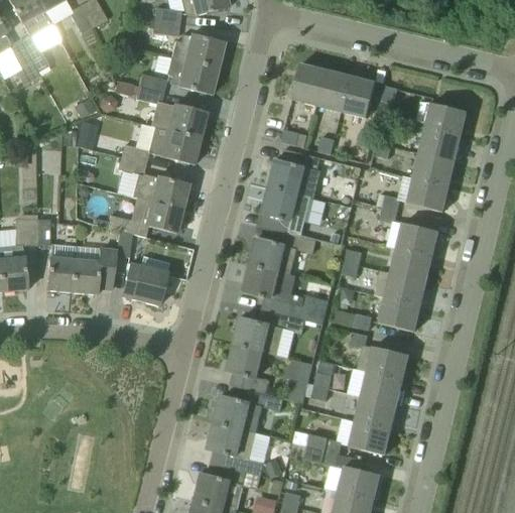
[(44,12),(37,0),(8,0),(25,30),(27,33),(30,32),(33,37),(52,26),(44,12)]
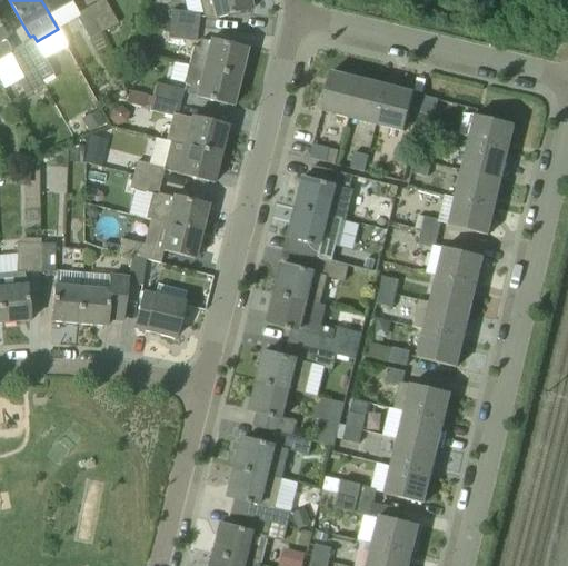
[(41,0),(49,13),(72,0),(41,0)]
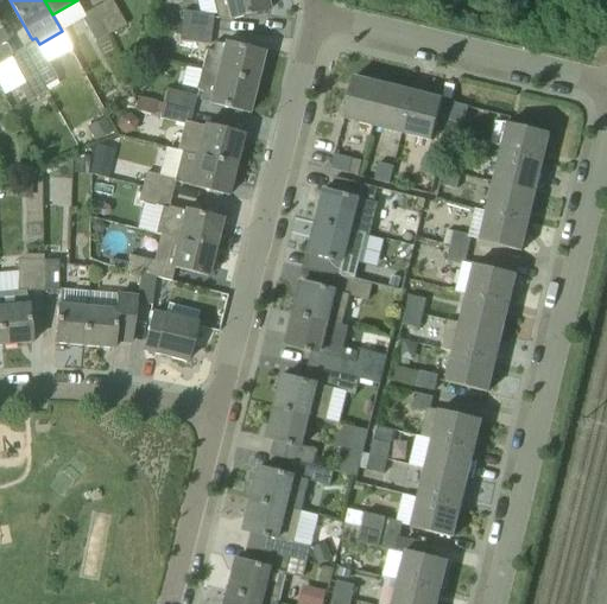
[(126,23),(113,0),(102,0),(96,4),(111,31),(126,23)]
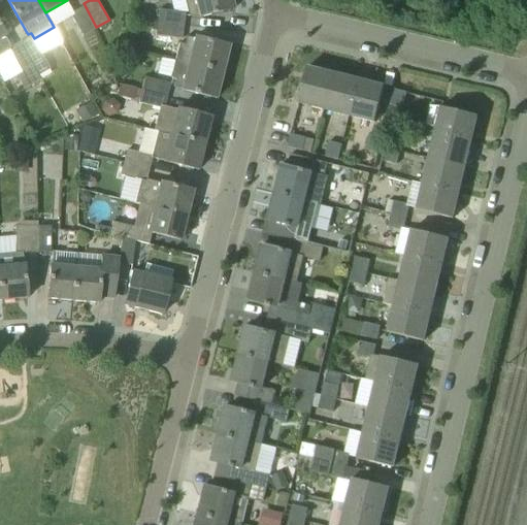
[(233,4),(231,0),(185,0),(189,15),(233,4)]
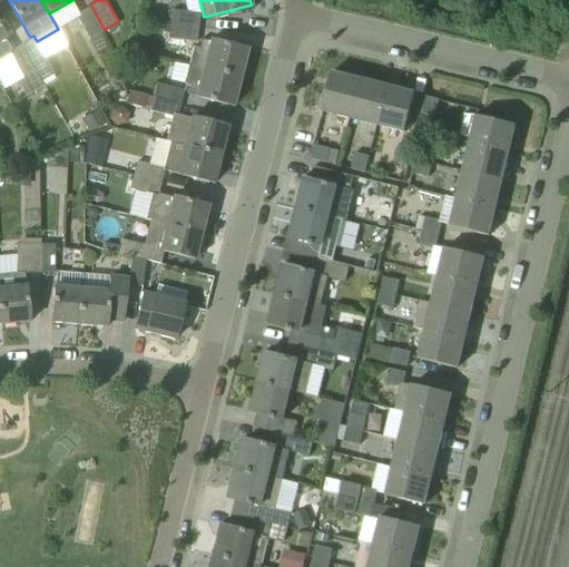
[(89,37),(104,29),(90,3),(76,11),(89,37)]
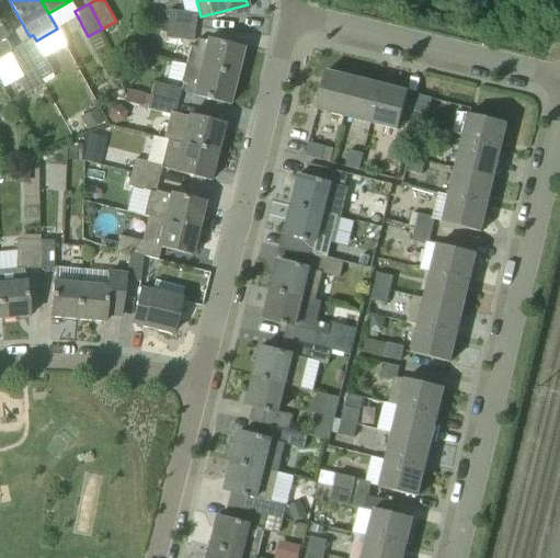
[(195,25),(197,11),(169,7),(168,21),(195,25)]
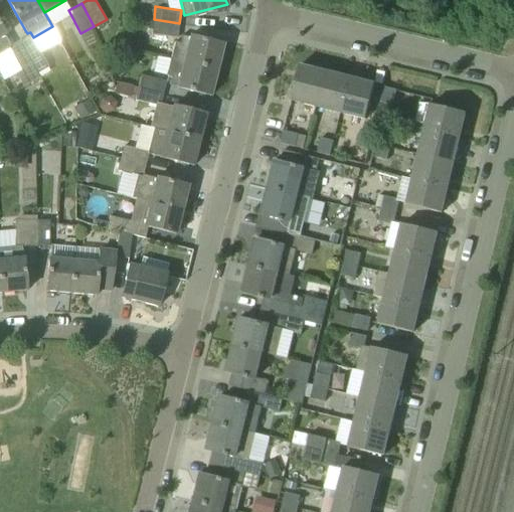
[(179,23),(154,19),(152,31),(177,35),(179,23)]
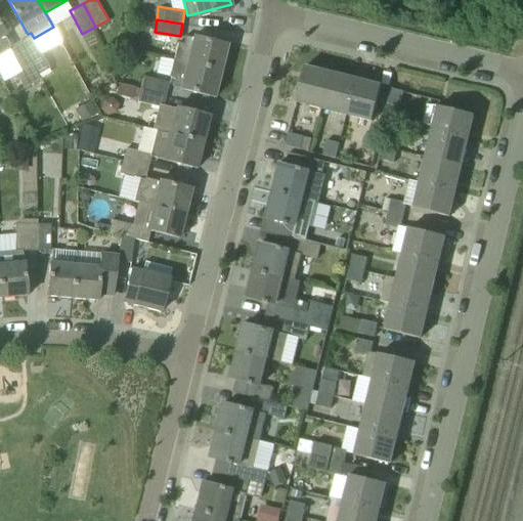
[(0,53),(10,48),(9,45),(11,44),(0,24),(0,53)]
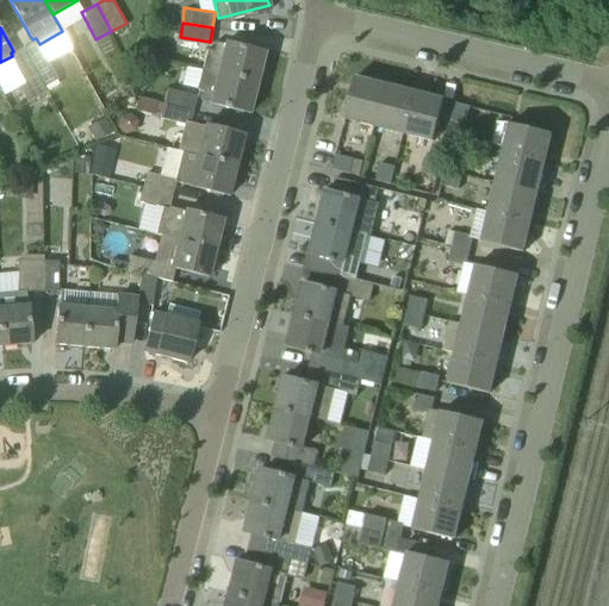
[(32,39),(24,45),(45,85),(58,77),(39,44),(36,38),(32,39)]
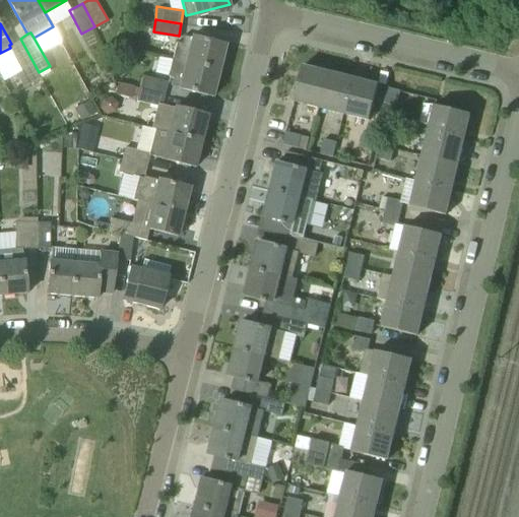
[(178,57),(219,67),(225,45),(184,34),(182,41),(177,40),(173,56),(178,57)]
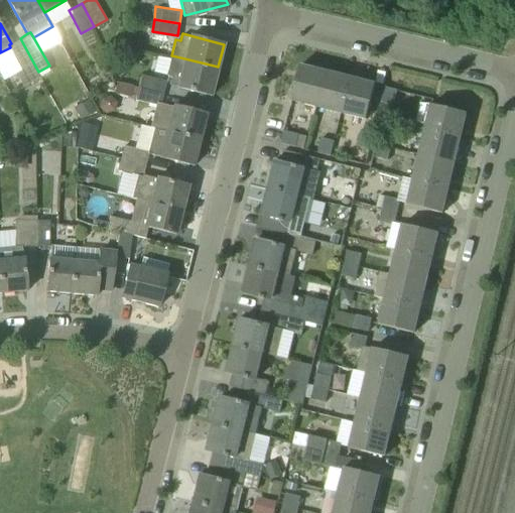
[(9,44),(10,47),(22,69),(17,72),(24,86),(41,76),(38,72),(20,38),(11,43),(9,44)]
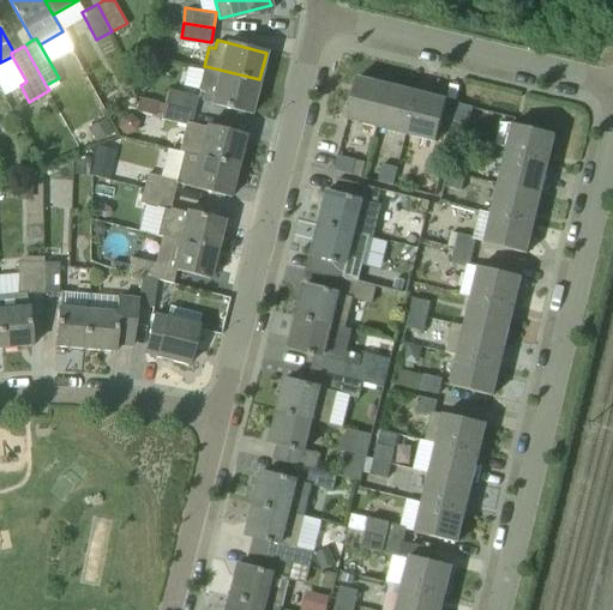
[(252,110),(259,79),(210,67),(204,66),(199,88),(205,89),(203,97),(252,110)]
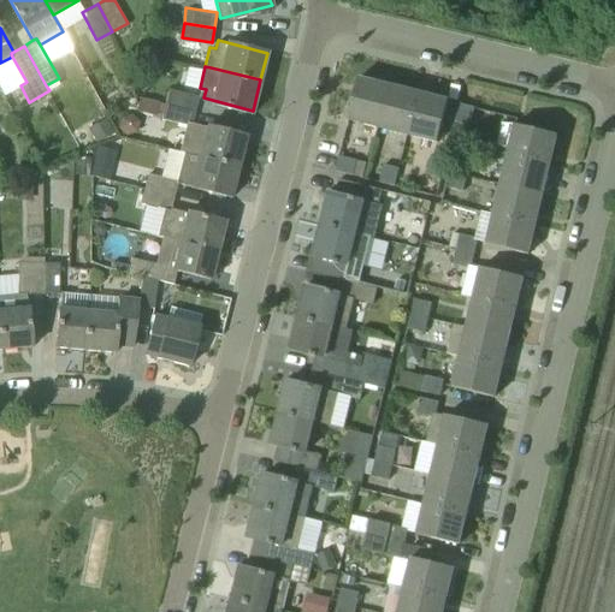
[(388,83),(359,76),(348,118),(377,125),(388,83)]
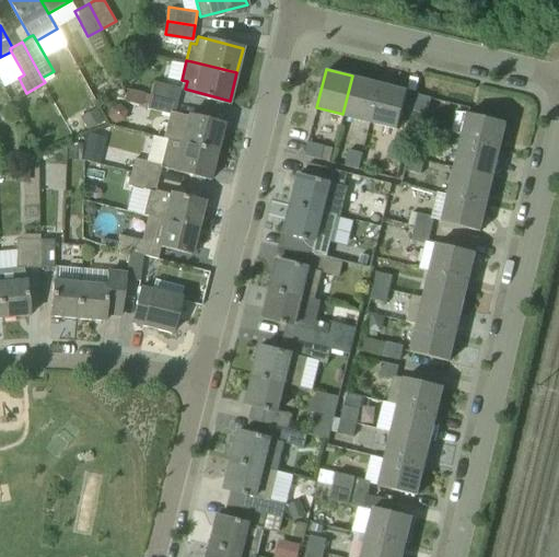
[(380,82),(352,76),(342,114),(370,122),(380,82)]
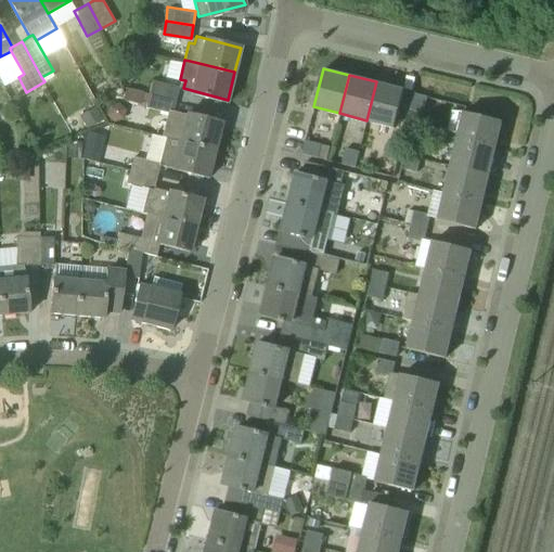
[(150,90),(176,98),(179,85),(152,78),(150,90)]
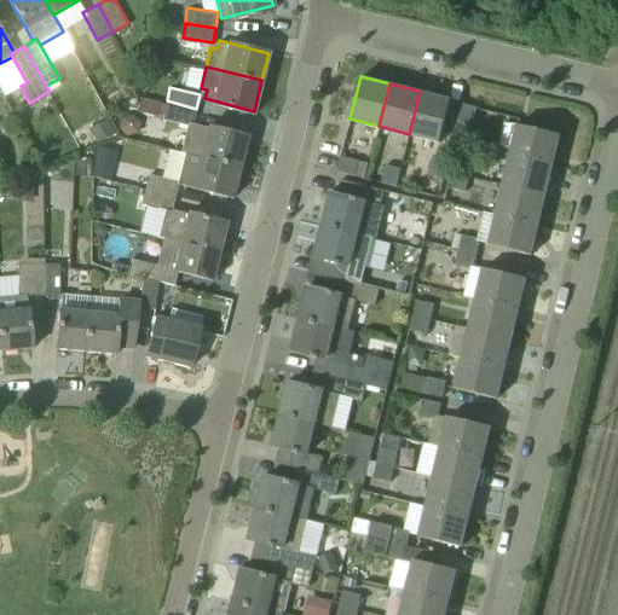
[(451,99),(420,91),(409,134),(440,141),(451,99)]
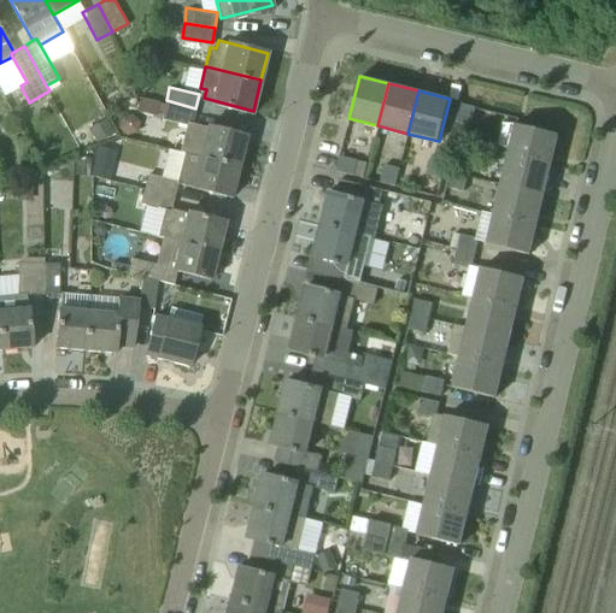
[(158,111),(163,111),(165,104),(165,102),(141,96),(141,98),(138,110),(158,113),(158,111)]
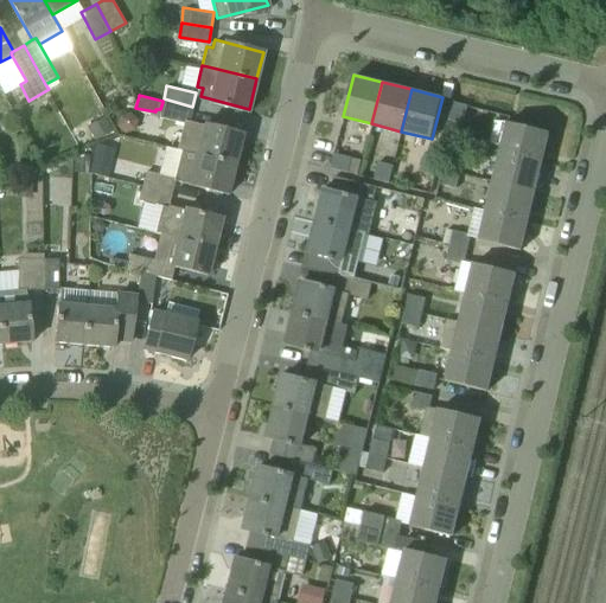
[(192,107),(164,98),(159,115),(185,121),(189,122),(189,121),(192,107)]
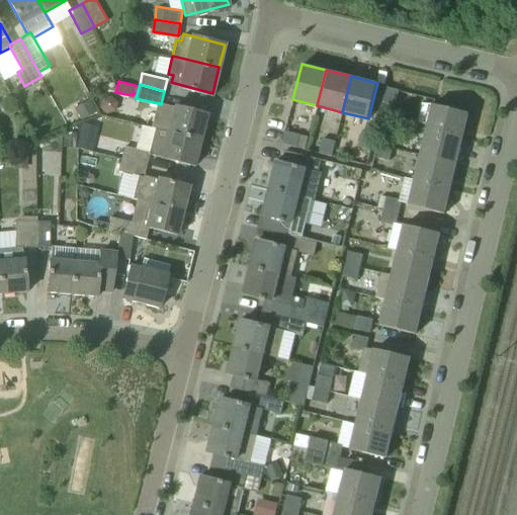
[(381,100),(382,100),(396,103),(399,88),(385,85),(381,100)]
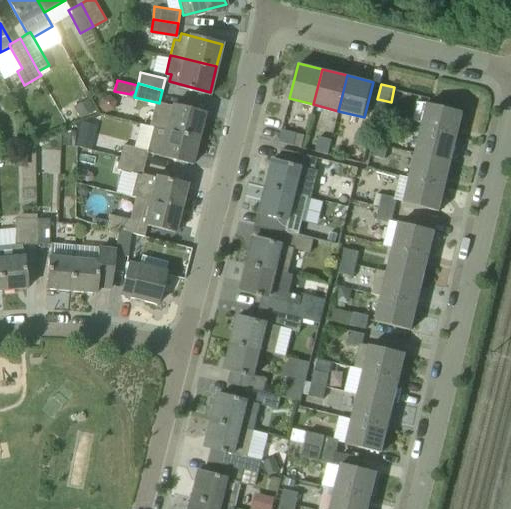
[(95,109),(89,96),(74,105),(80,117),(95,109)]
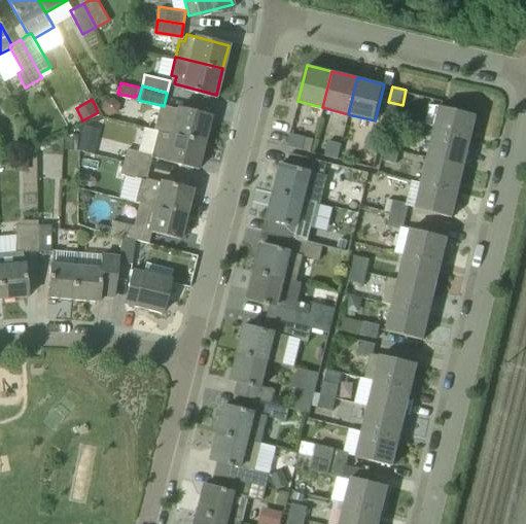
[(210,116),(164,105),(164,106),(161,105),(154,128),(158,129),(204,141),(210,116)]
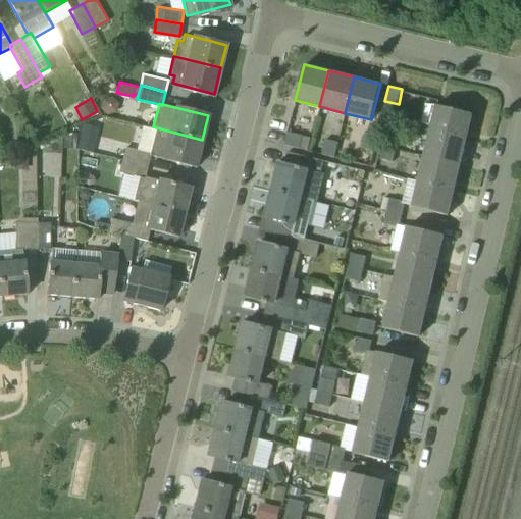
[(467,138),(473,112),(436,104),(430,130),(467,138)]
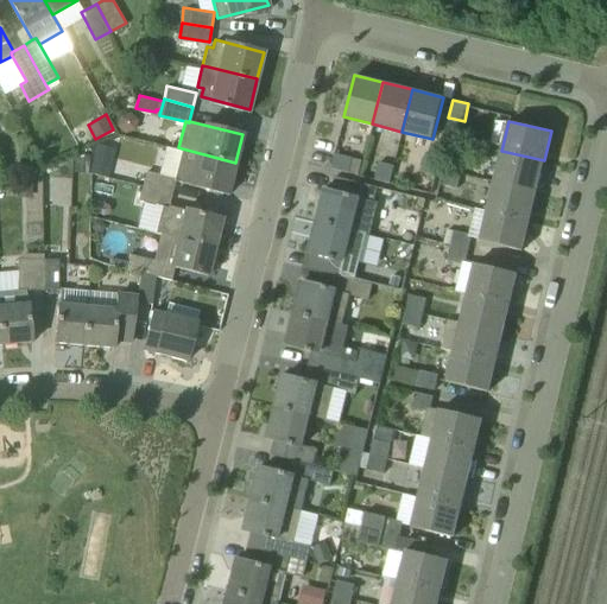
[(182,148),(175,177),(176,177),(228,191),(235,163),(182,148)]
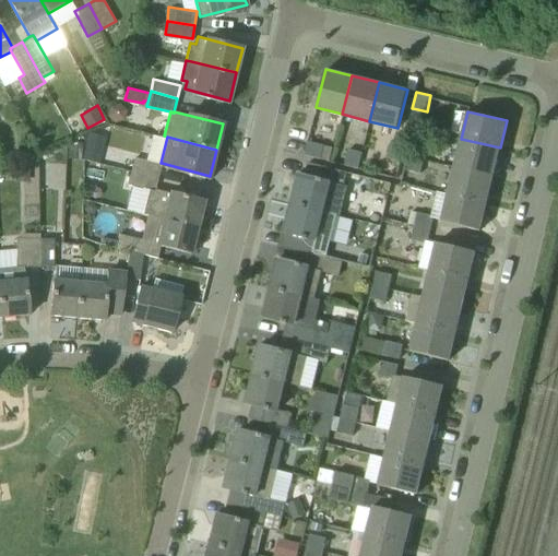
[(401,157),(405,142),(391,139),(388,153),(401,157)]
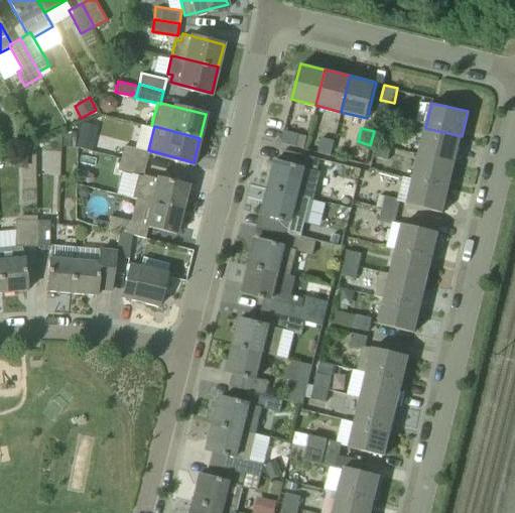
[(419,152),(456,161),(462,136),(425,128),(419,152)]
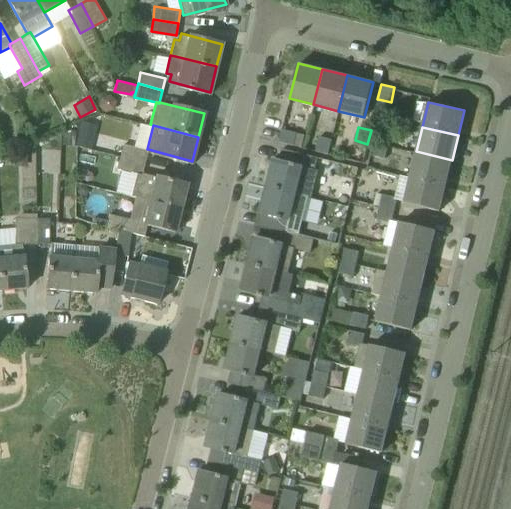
[(75,145),(76,129),(63,128),(62,144),(75,145)]
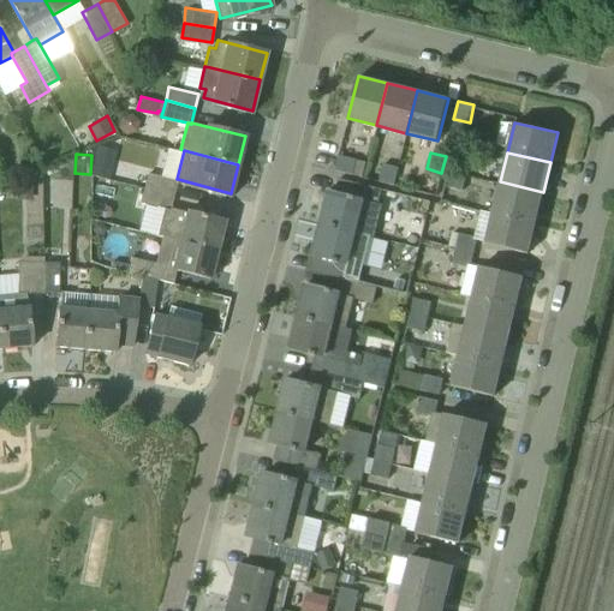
[(339,154),(335,169),(353,174),(357,159),(339,154)]
